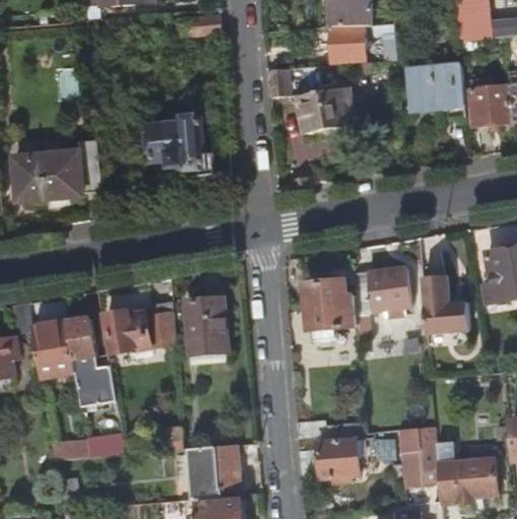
[(327,0),(330,28),(363,26),(371,25),(368,0),(327,0)]
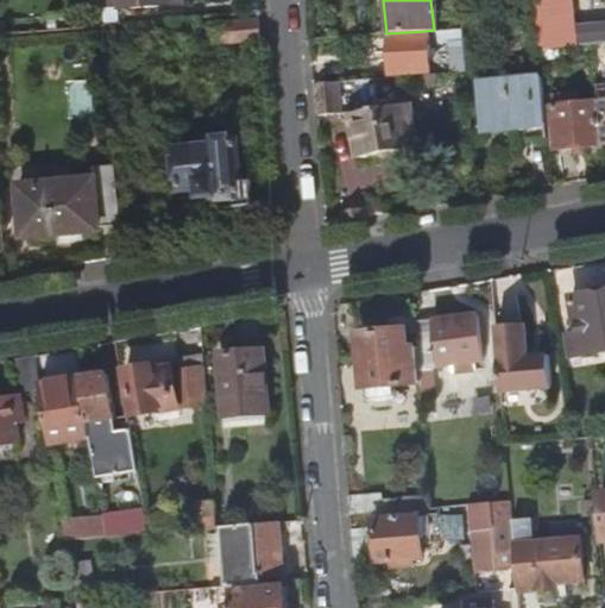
[(533,0),(537,46),(575,43),(571,0),(533,0)]
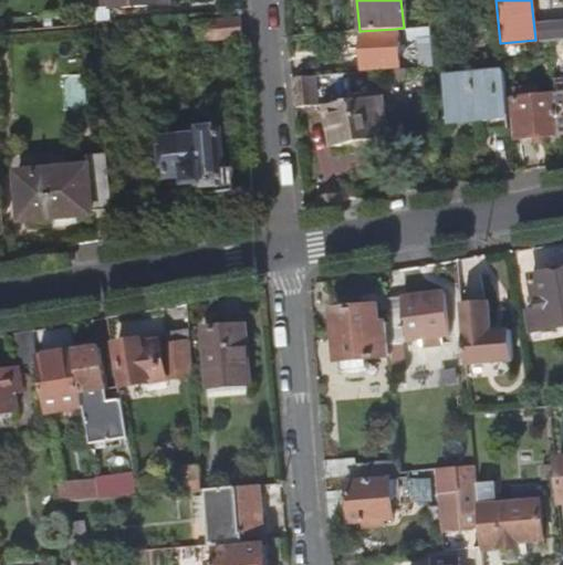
[(541,37),(562,35),(562,17),(540,18),(541,37)]
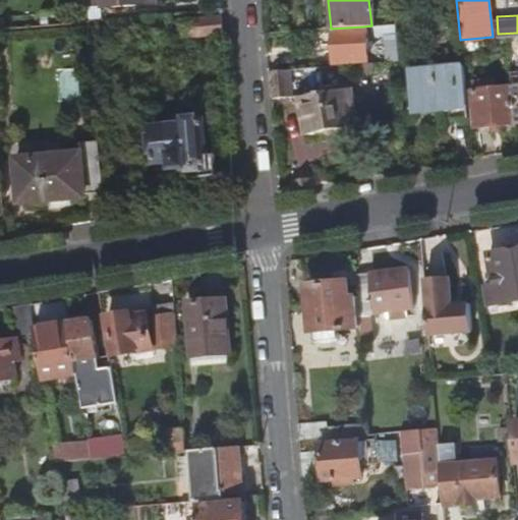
[(192,38),(223,36),(221,17),(190,19),(192,38)]
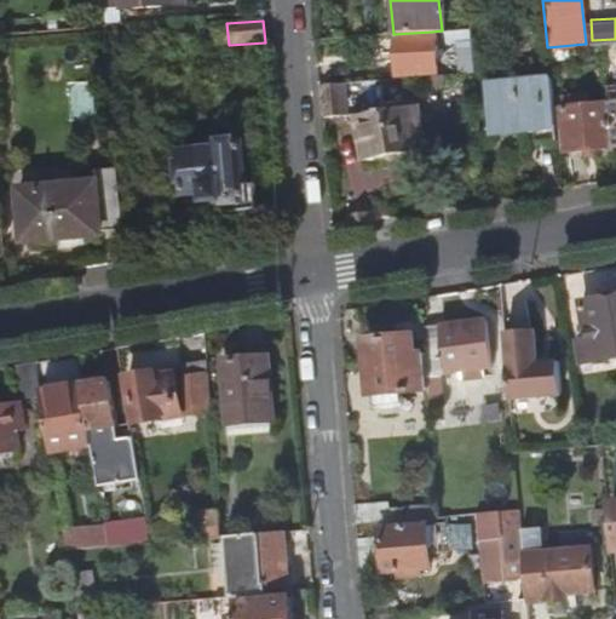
[(442,43),(470,41),(467,29),(442,30),(442,43)]
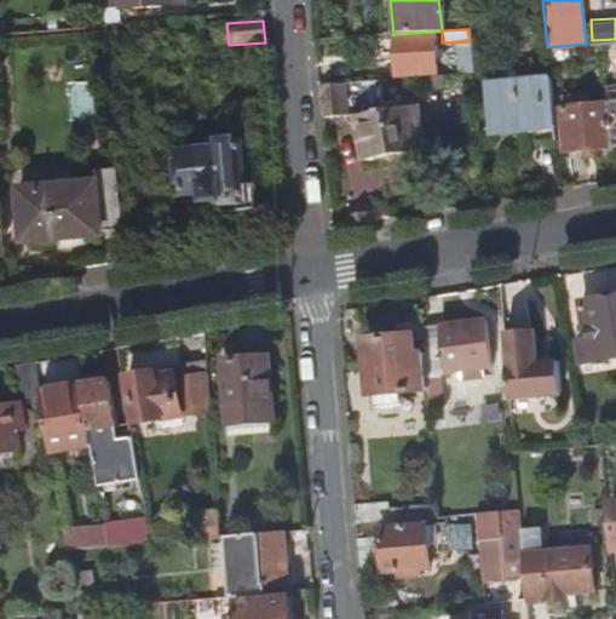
[(432,32),(393,34),(396,79),(435,75),(432,32)]
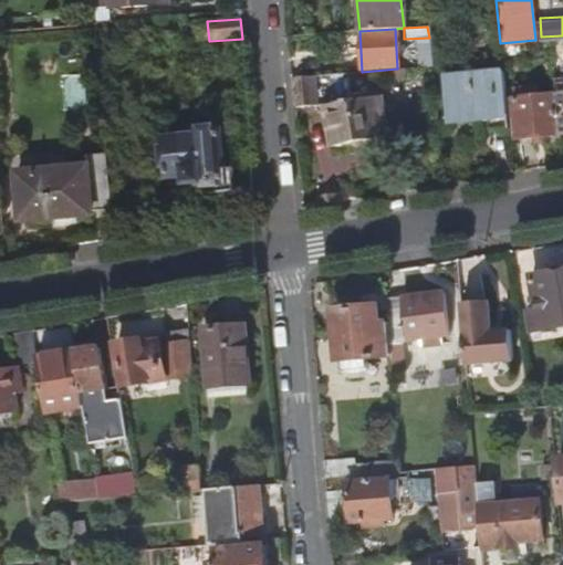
[(508,127),(502,71),(446,76),(450,121),(487,117),(488,129),(508,127)]
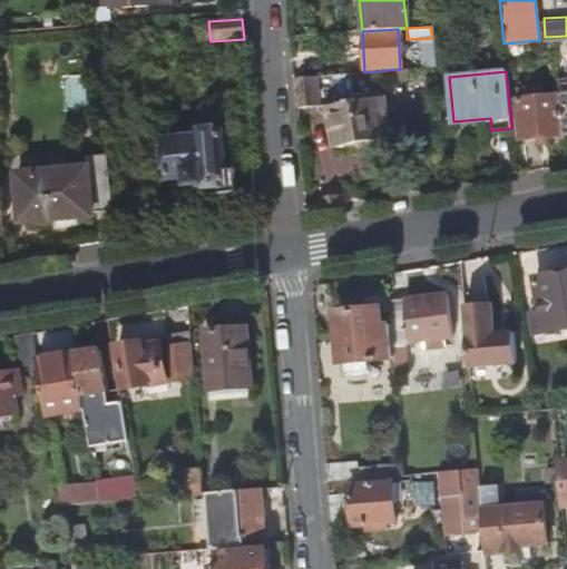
[(293,78),(295,109),(319,107),(316,77),(293,78)]
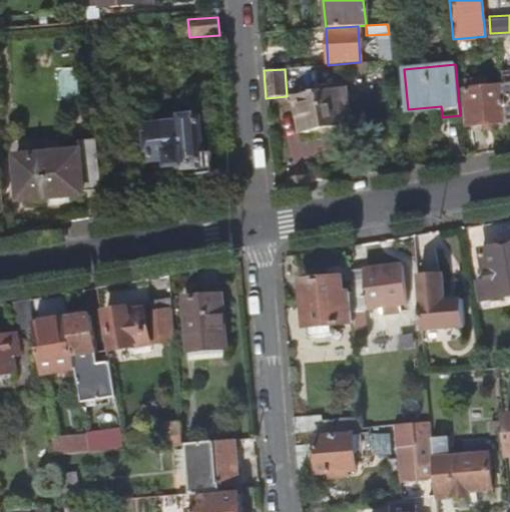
[(339,86),(296,95),(304,133),(347,124),(339,86)]
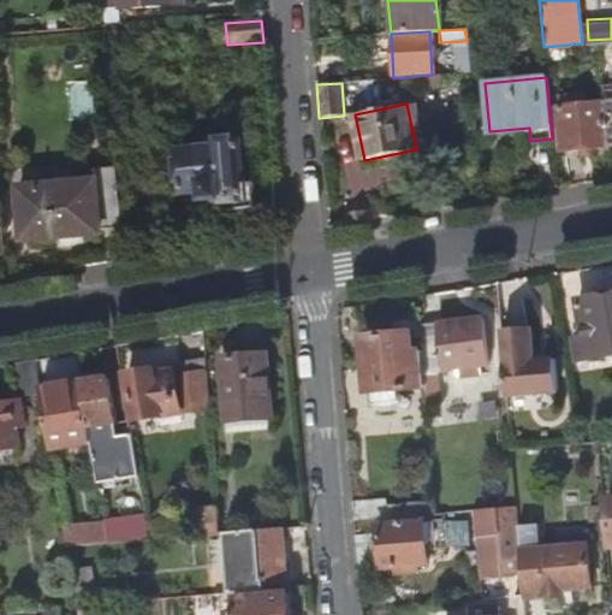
[(562,151),(606,147),(602,105),(558,108),(562,151)]
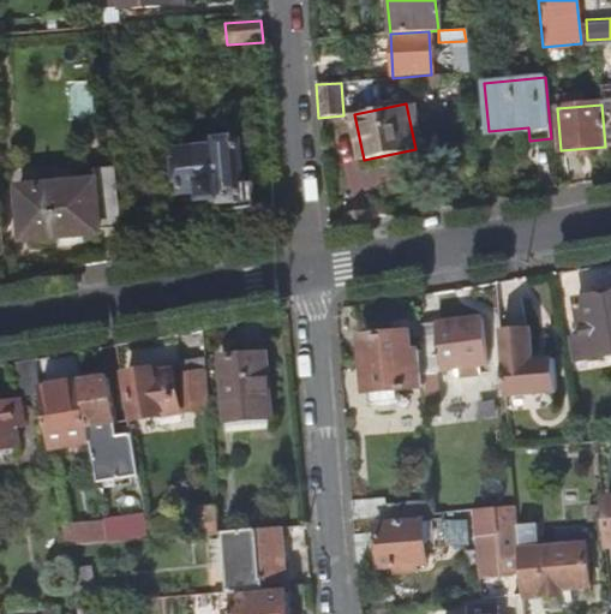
[(243,200),(238,143),(210,147),(210,151),(178,154),(181,192),(204,190),(204,200),(216,198),(217,202),(243,200)]
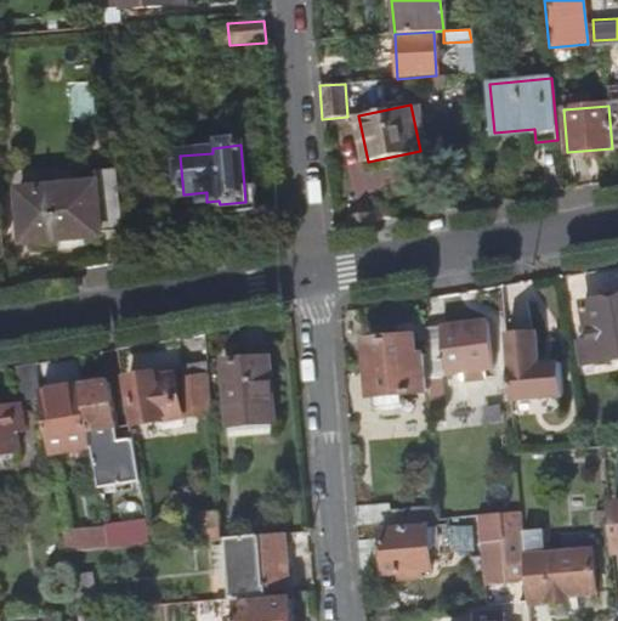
[(100,227),(122,226),(115,167),(94,169),(95,180),(16,188),(22,241),(100,233),(100,227)]
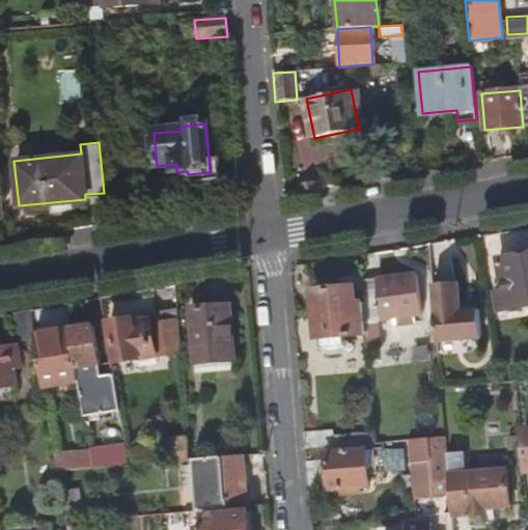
[(527,307),(527,255),(503,259),(508,290),(494,294),(497,313),(527,307)]
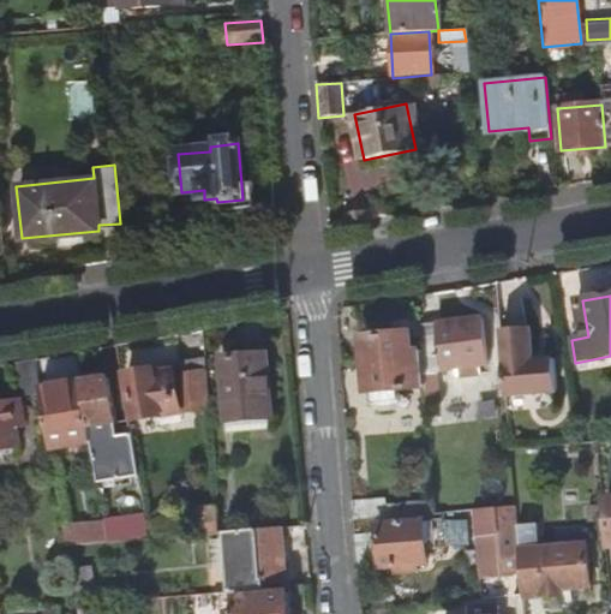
[(479,321),(419,327),(420,353),(423,387),(425,409),(444,406),(442,376),(483,373),(479,321)]
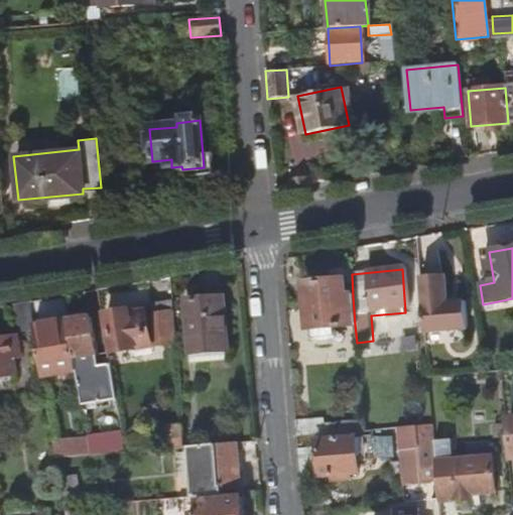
[(443,275),(418,277),(423,333),(469,329),(466,301),(445,303),(443,275)]
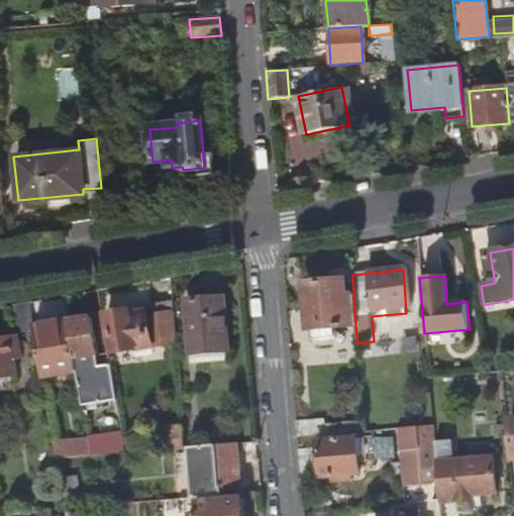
[(355,325),(353,297),(343,298),(342,281),(300,284),(303,330),(355,325)]
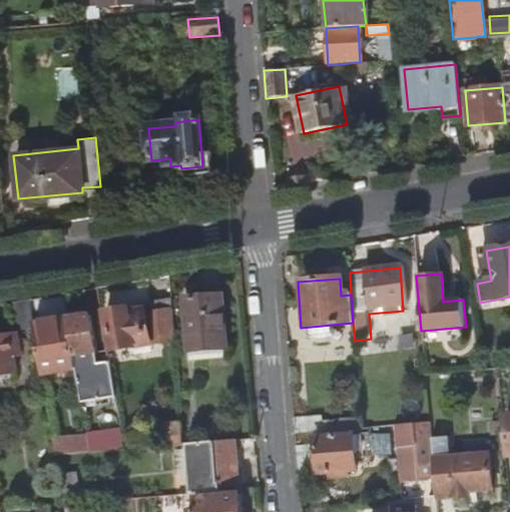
[(220,296),(183,299),(187,352),(224,350),(220,296)]
